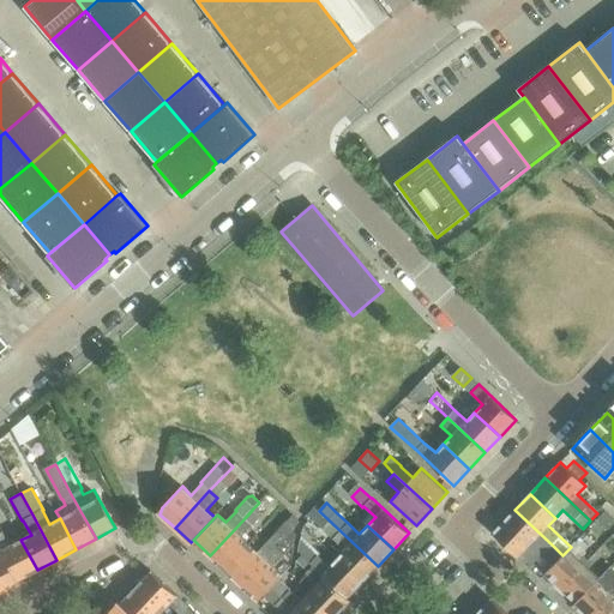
[(341,531),(319,511),(314,506),(307,515),(332,539),(344,549),(337,558),(362,582),(378,566),(341,531)]
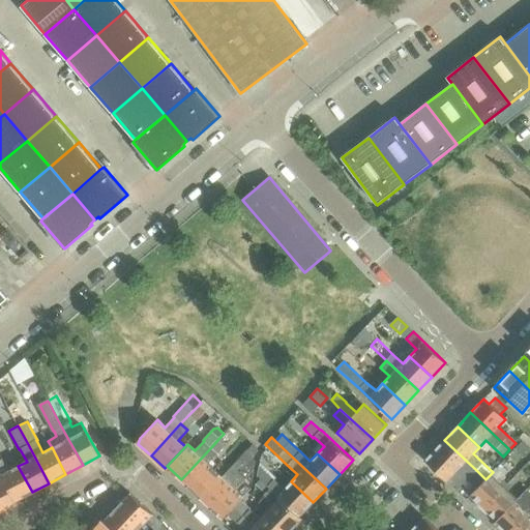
[(181,479),(195,493),(215,470),(208,463),(225,445),(218,439),(211,447),(181,479)]
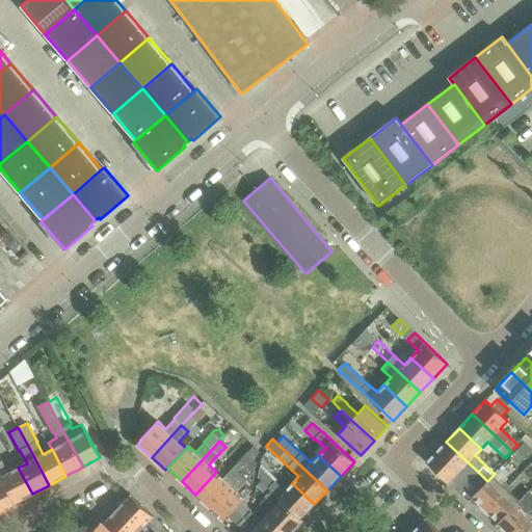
[(478,472),(446,442),(427,461),(458,491),(478,472)]
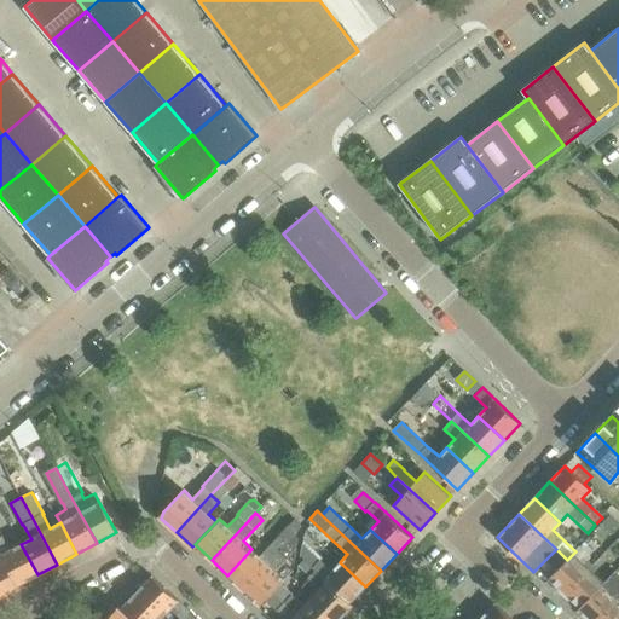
[(618,527),(618,524),(611,515),(602,524),(613,534),(618,527)]
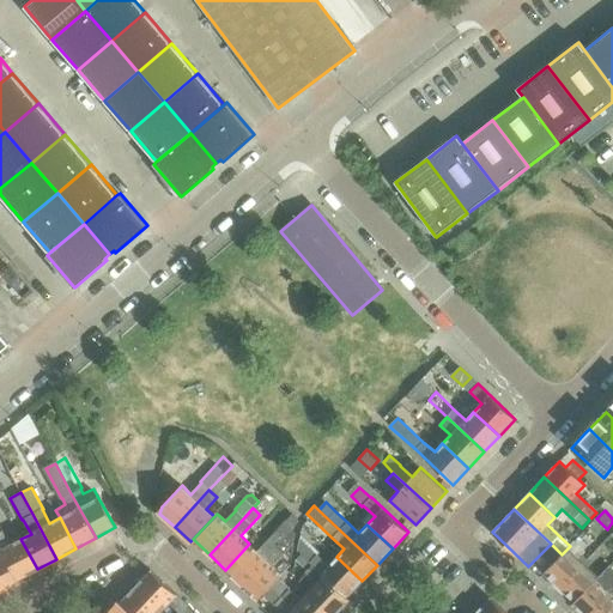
[(241,584),(275,547),(292,530),(296,527),(287,519),(268,540),(258,552),(249,544),(225,570),(241,584)]
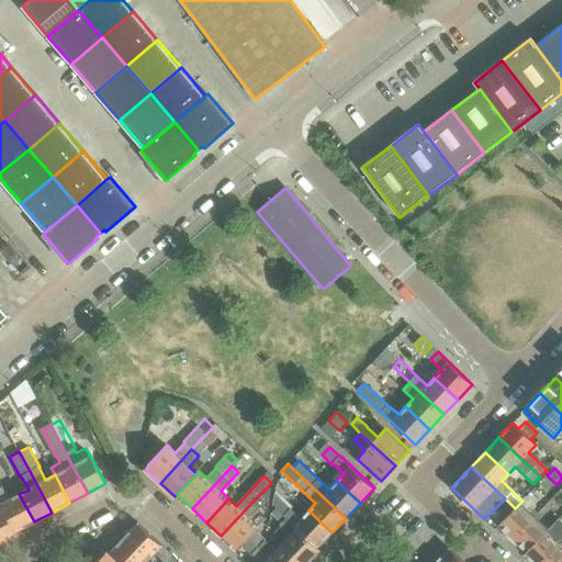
[(10,499),(2,485),(0,481),(0,502),(15,531),(34,521),(19,494),(10,499)]
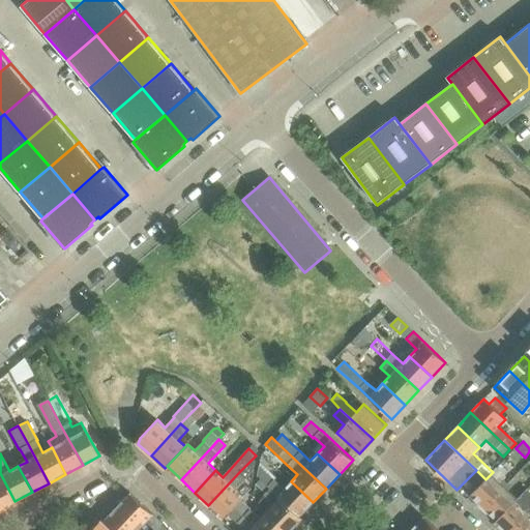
[(238,473),(208,505),(223,519),(227,513),(234,506),(240,500),(243,496),(236,490),(244,480),(254,471),(256,462),(253,459),(238,473)]
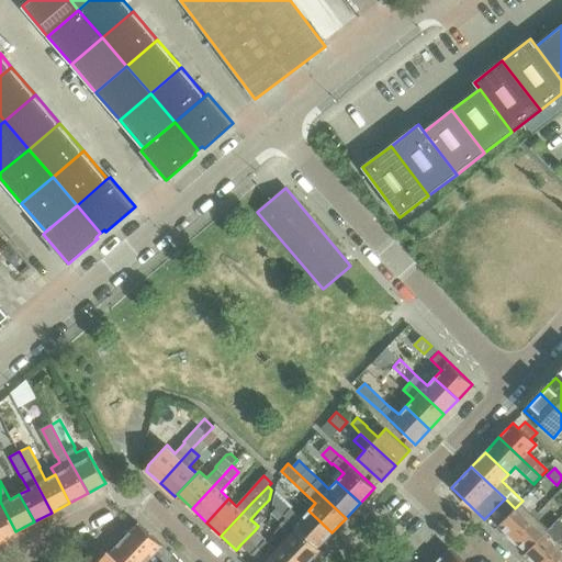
[(0,543),(18,535),(15,531),(0,502),(0,543)]
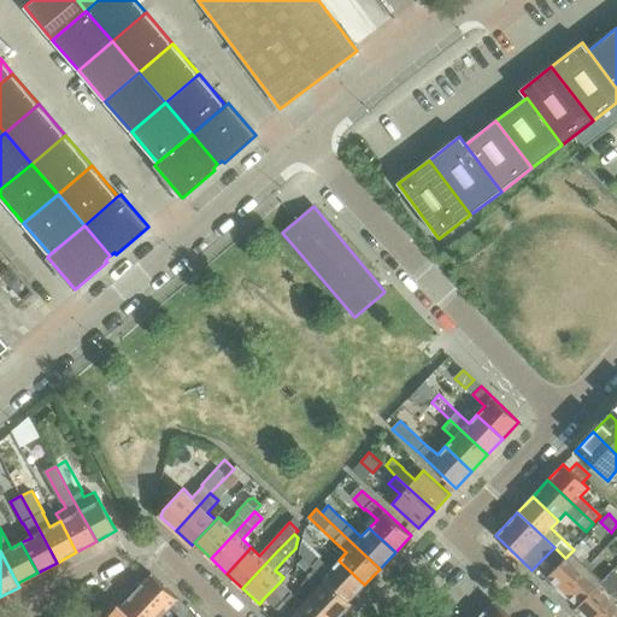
[(562,594),(592,563),(587,559),(583,563),(571,552),(565,558),(547,577),(559,587),(557,589),(562,594)]
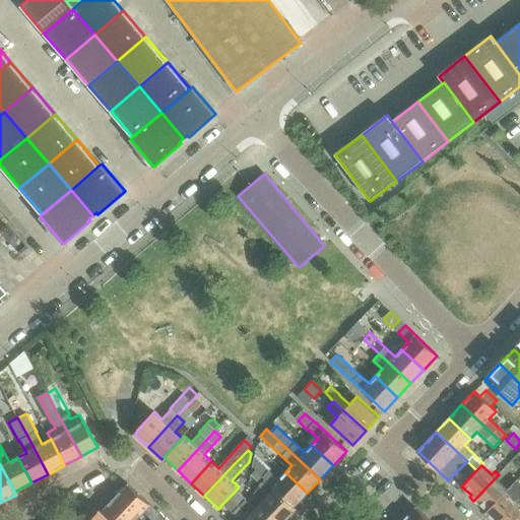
[(265,479),(263,476),(253,467),(251,478),(259,485),(269,495),(262,502),(280,519),(285,519),(297,508),(295,506),(265,479)]
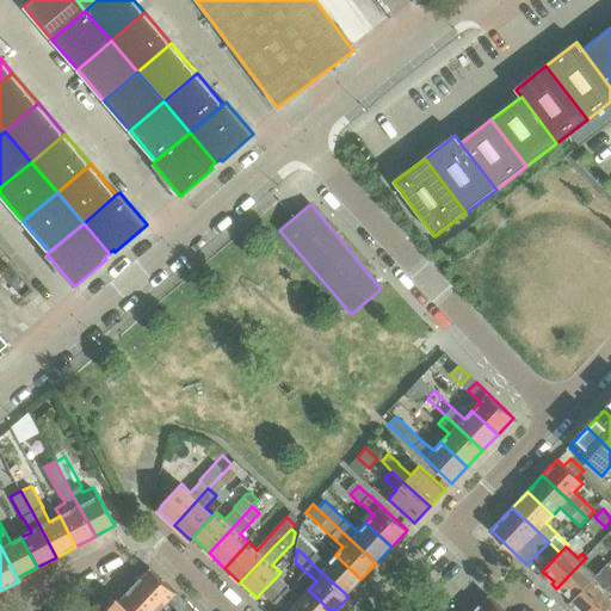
[(360,579),(335,555),(328,563),(316,553),(309,560),(312,563),(346,594),(360,579)]
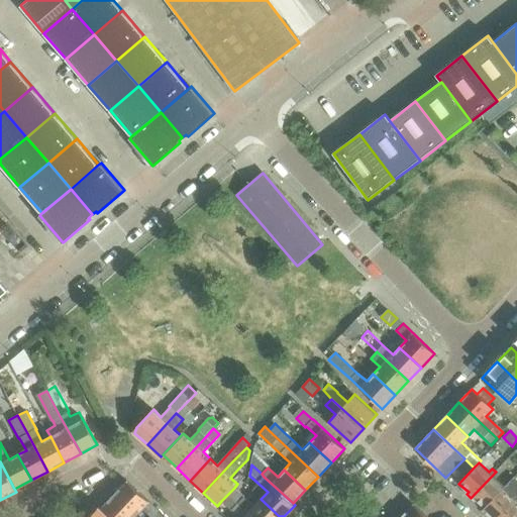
[(485,508),(505,487),(496,479),(499,476),(496,472),(471,498),(475,501),(476,500),(485,508)]
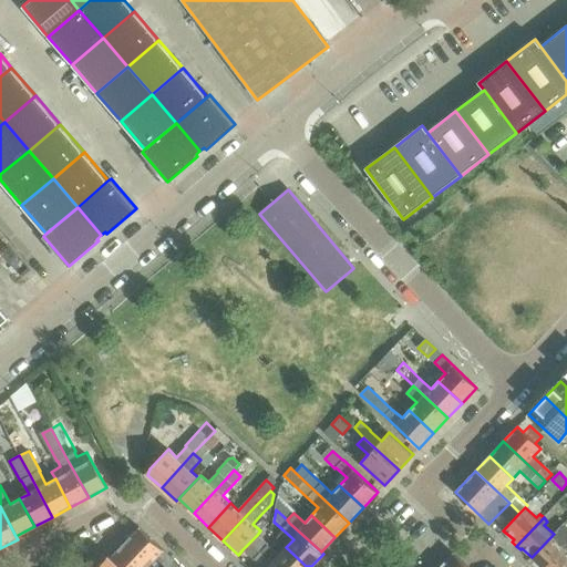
[(547,566),(566,547),(566,526),(564,523),(554,534),(532,557),(529,559),(537,566),(547,566)]
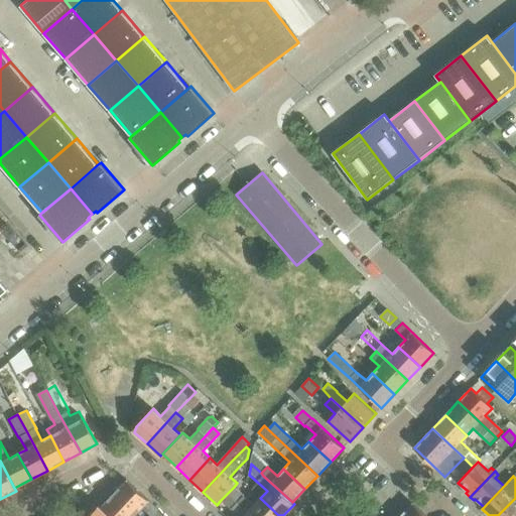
[(163,515),(127,481),(114,494),(135,514),(142,507),(151,515),(163,515)]
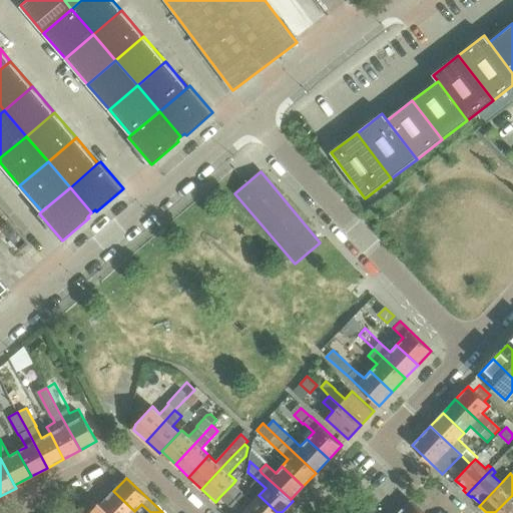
[(277,512),(259,495),(251,502),(232,484),(226,490),(249,512),(277,512)]
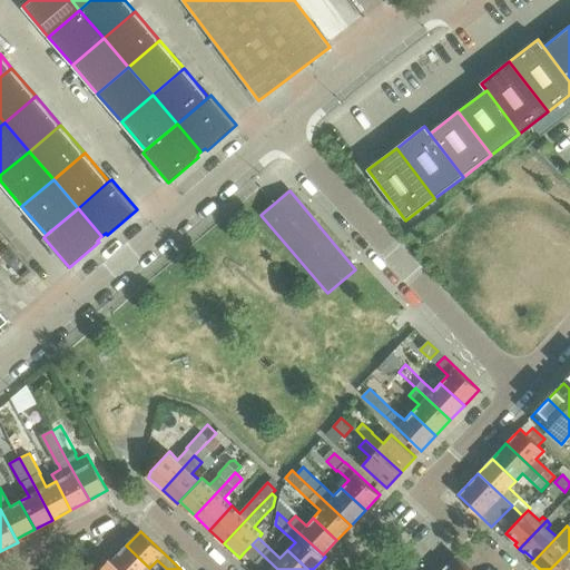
[(277,569),(252,544),(244,552),(256,563),(263,569),(277,569)]
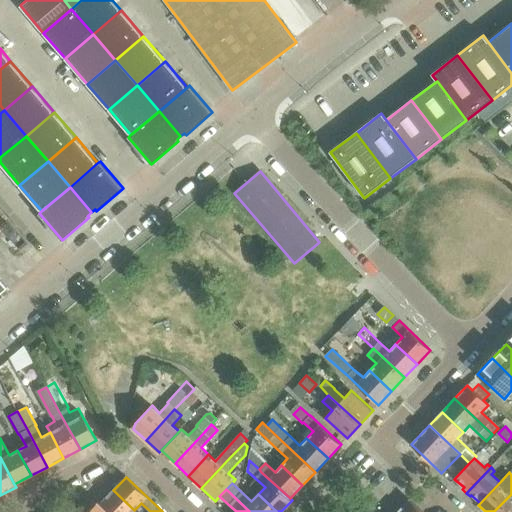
[(132,511),(134,510),(113,490),(100,504),(108,511),(132,511)]
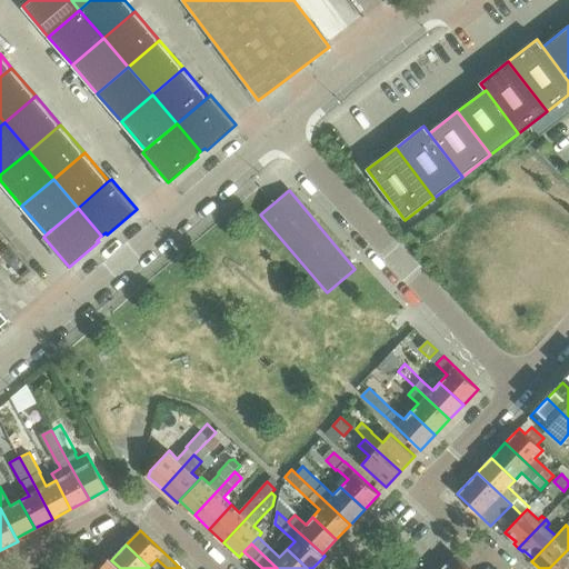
[(568,568),(568,549),(549,568),(568,568)]
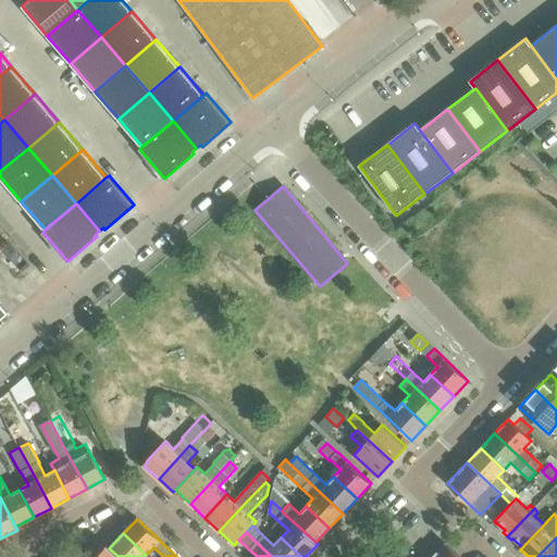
[(459,556),(445,544),(433,556),(459,556)]
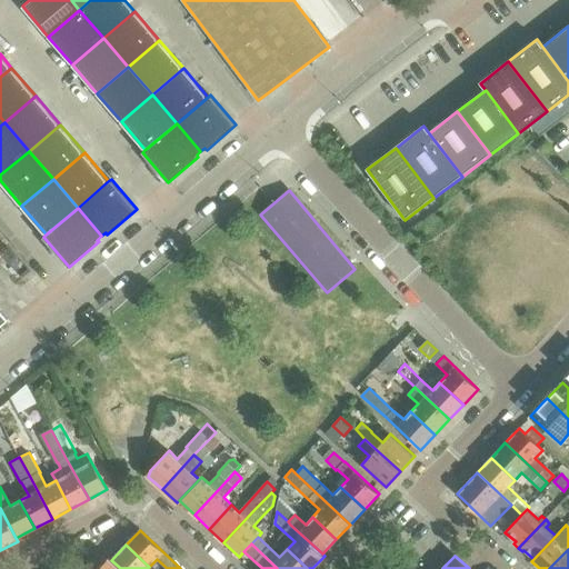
[(120,568),(111,560),(109,558),(98,568),(120,568)]
